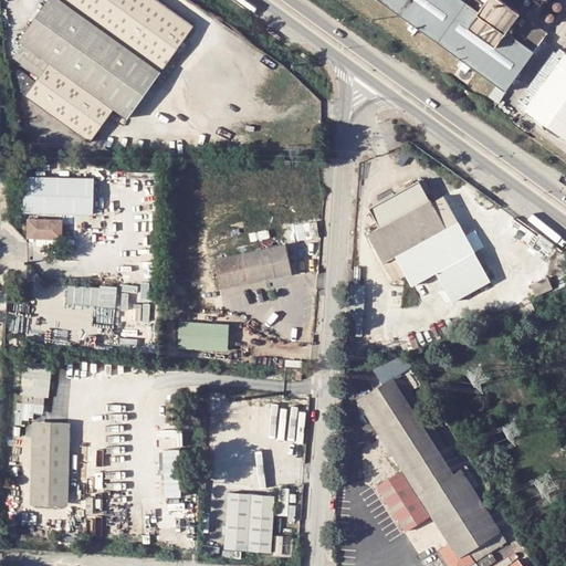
[(13,58),(40,76),(27,95),(91,142),(115,108),(128,117),(161,71),(195,24),(159,0),(48,0),(20,40),(24,43),(13,58)]
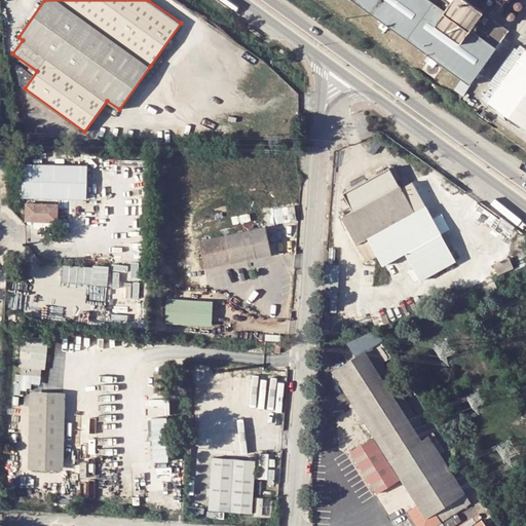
[(353,0),(415,44),(470,84),(509,31),(467,0),(353,0)]
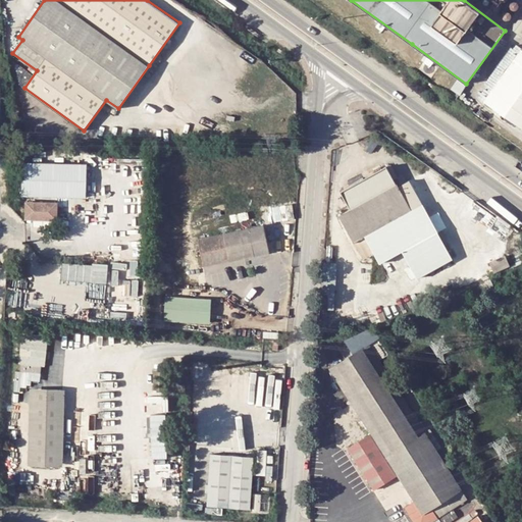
[(521,50),(519,48),(482,101),(521,128),(521,50)]
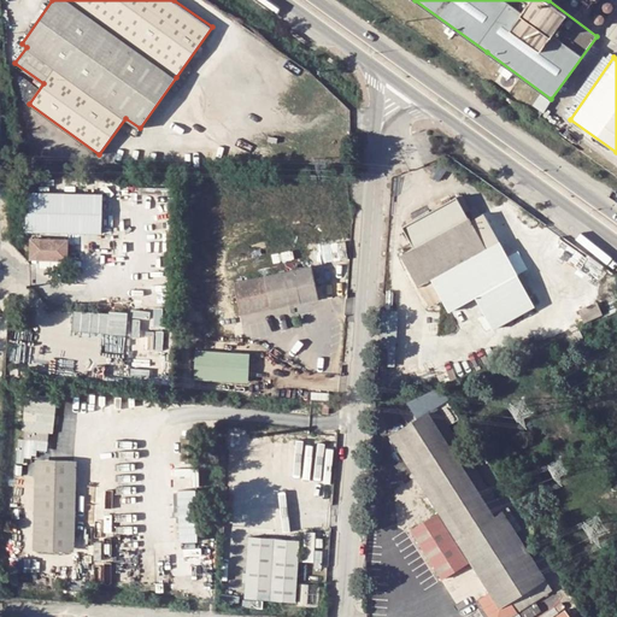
[(31,164),(63,164),(63,133),(31,133),(31,164)]
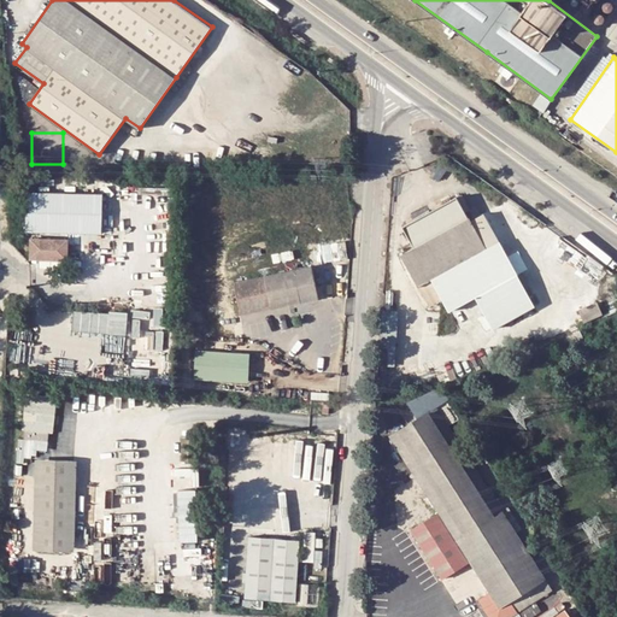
[(25,189),(25,231),(100,231),(100,189),(25,189)]
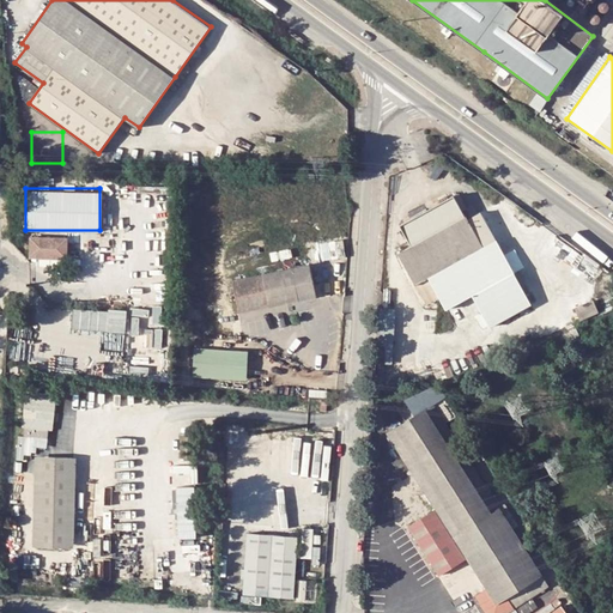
[(399,225),(411,246),(404,250),(399,253),(417,285),(420,284),(429,278),(483,247),(468,219),(454,194),(399,225)]
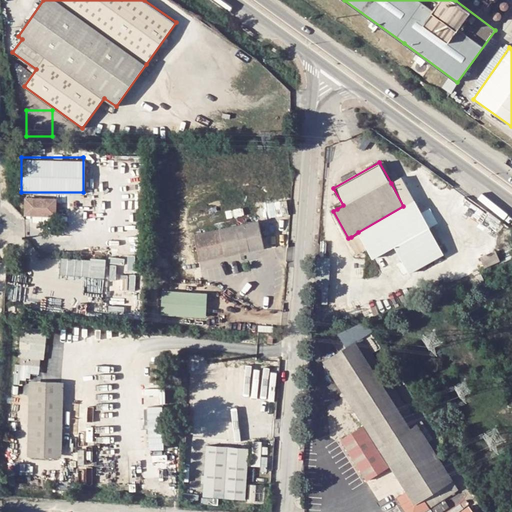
[(367,247),(374,258),(396,247),(404,260),(410,273),(443,254),(429,227),(402,177),(391,183),(403,206),(358,232),(362,239),(367,247)]
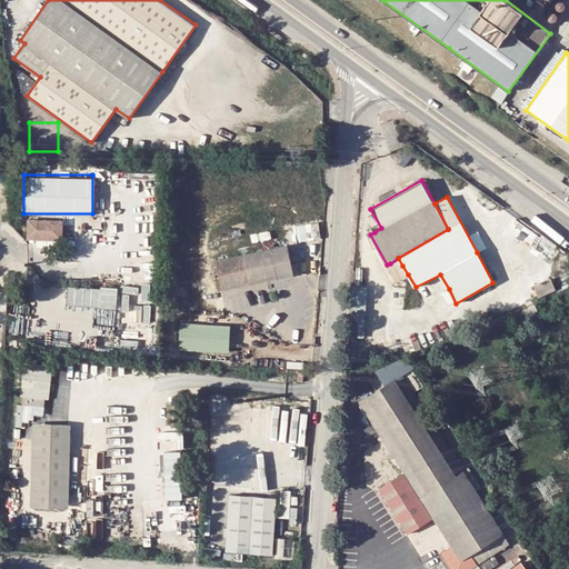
[(62,221),(27,220),(26,240),(61,241),(62,221)]
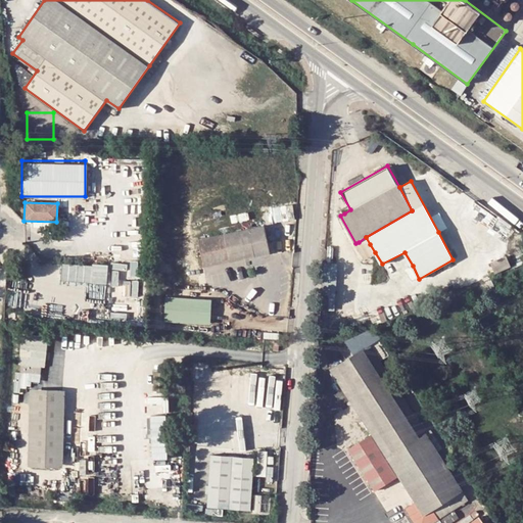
[(265,225),(199,239),(205,266),(271,251),(265,225)]
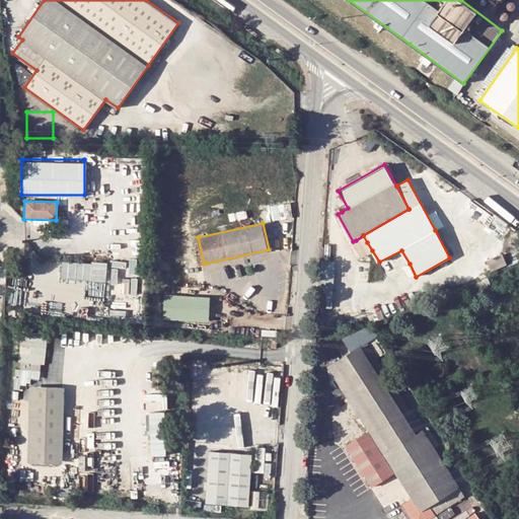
[(363,235),(356,240),(360,246),(367,242),(363,235)]
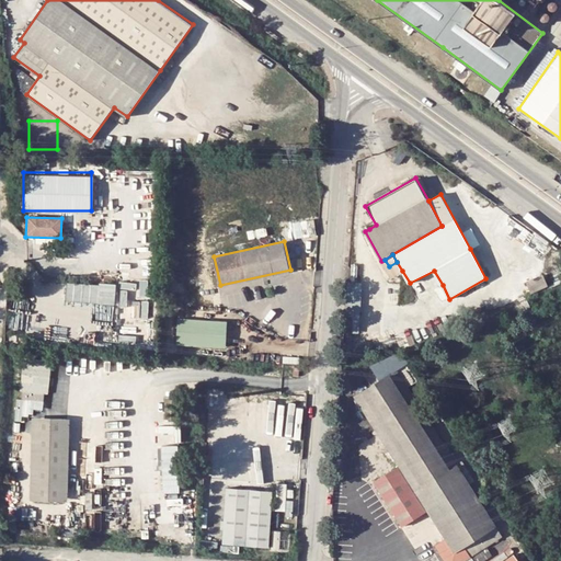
[(443,285),(434,271),(410,283),(418,297),(443,285)]
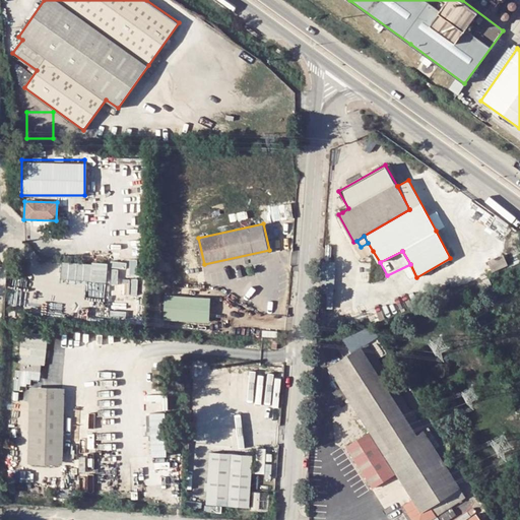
[(359,281),(364,282),(370,282),(372,252),(360,252),(359,281)]
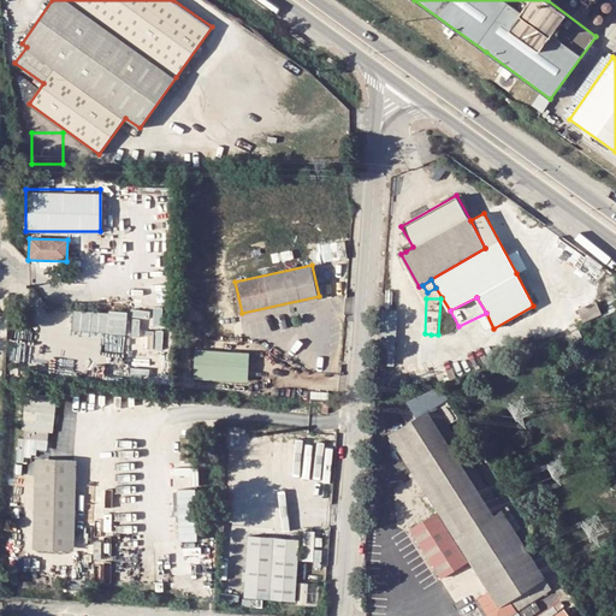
[(597,302),(574,312),(579,324),(602,313),(597,302)]
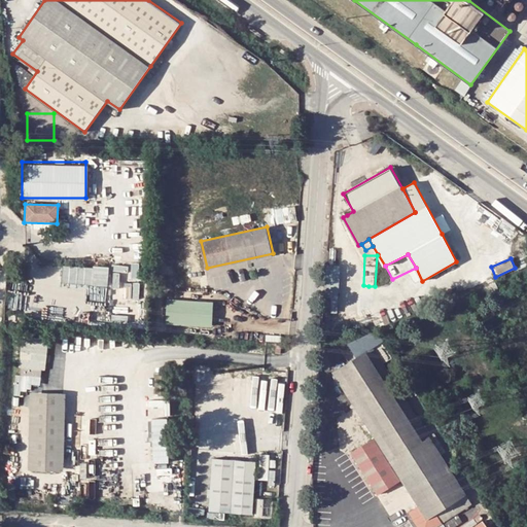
[(63,265),(63,283),(109,283),(109,265),(63,265)]
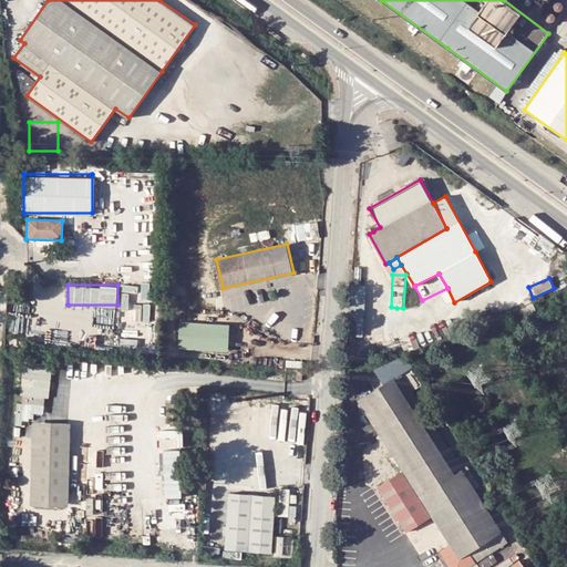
[(230,325),(181,322),(179,350),(228,353),(230,325)]
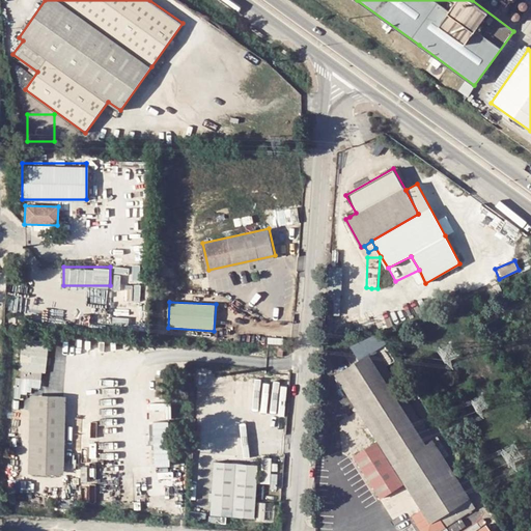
[(375,330),(372,320),(352,329),(357,338),(375,330)]
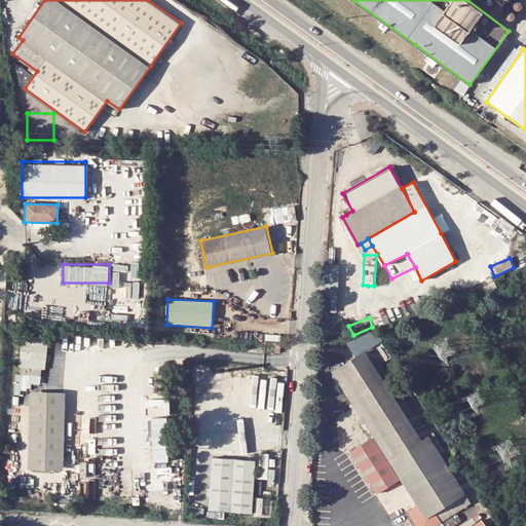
[(21,335),(20,368),(25,368),(24,382),(41,383),(42,368),(47,368),(48,336),(21,335)]
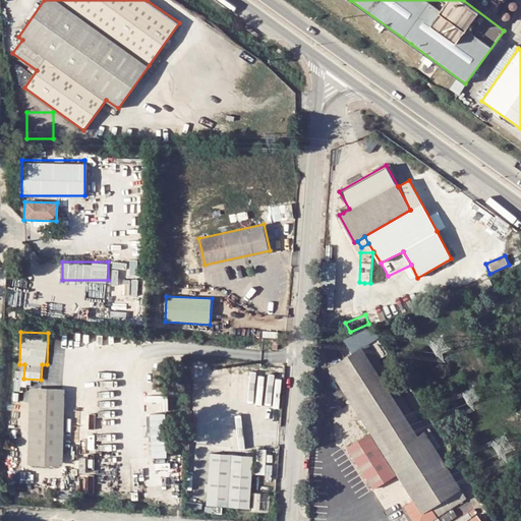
[(414,500),(405,506),(414,520),(429,520),(466,498),(450,471),(437,449),(442,446),(433,432),(427,436),(380,359),(388,353),(378,337),(330,366),(387,456),(385,458),(368,433),(347,448),(374,489),(396,476),(387,462),(389,460),(414,500)]
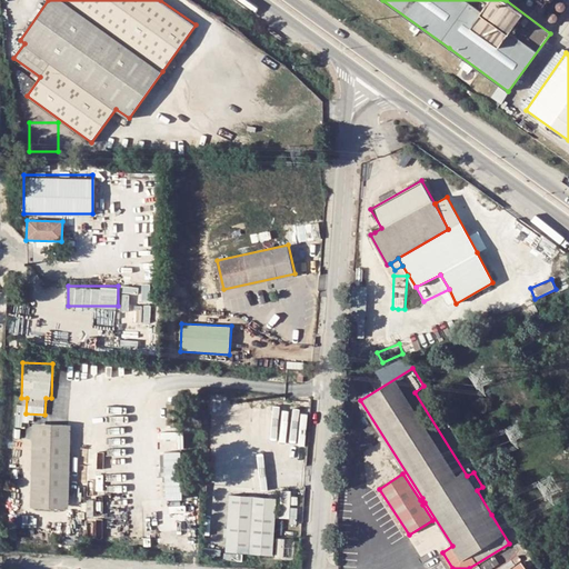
[(35,423),(32,505),(69,507),(72,425),(35,423)]
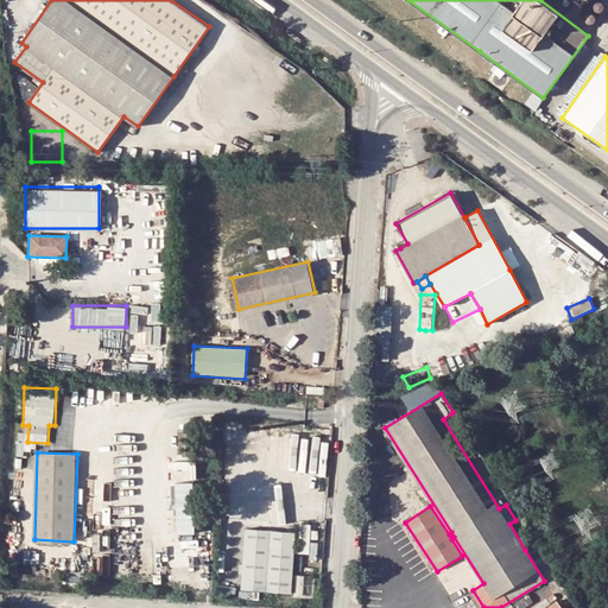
[(177,532),(194,531),(191,483),(173,485),(177,532)]
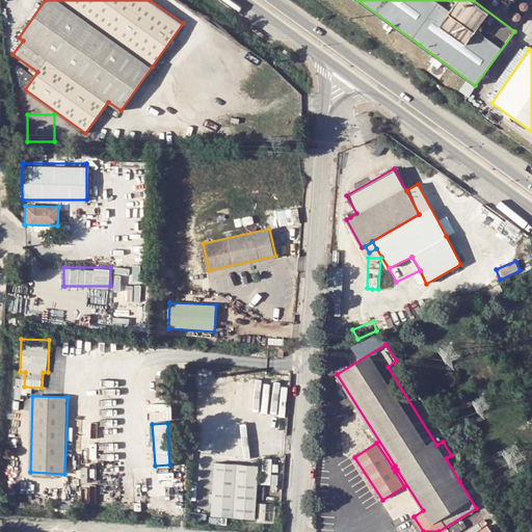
[(256,517),(259,464),(221,461),(215,461),(211,514),(256,517)]
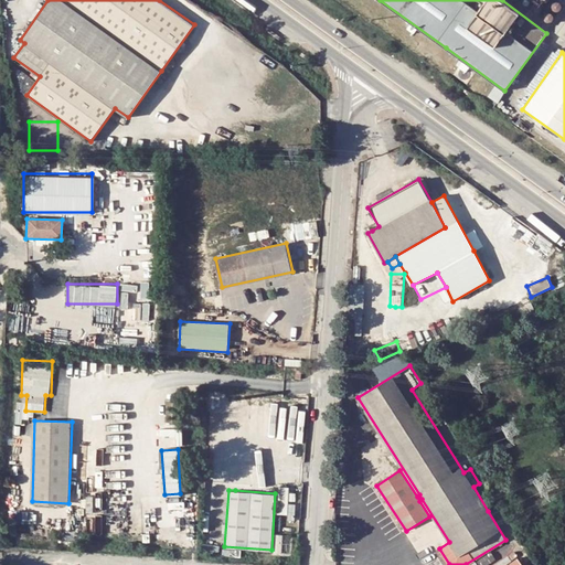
[(487,564),(505,564),(525,551),(513,545),(487,564)]
